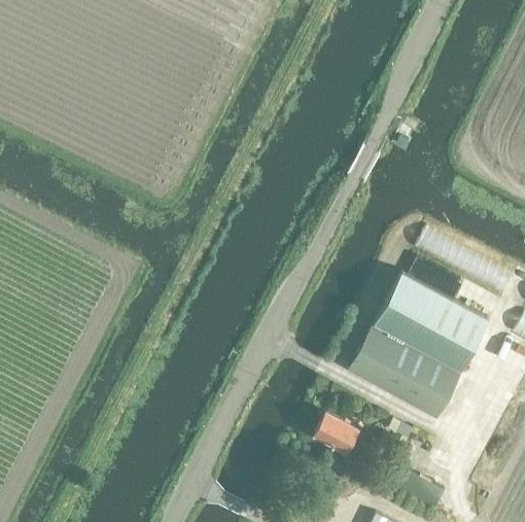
[(409,142),(401,138),(397,145),(405,149),(409,142)]
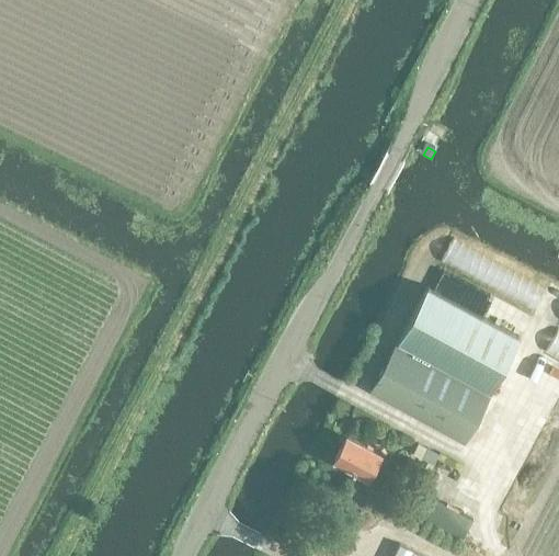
[(454,241),(443,263),(535,310),(547,288),(454,241)]
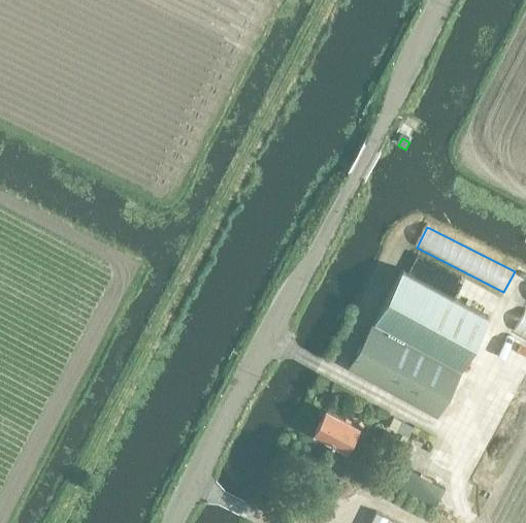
[(437,419),(461,376),(491,321),(403,273),(350,371),(437,419)]
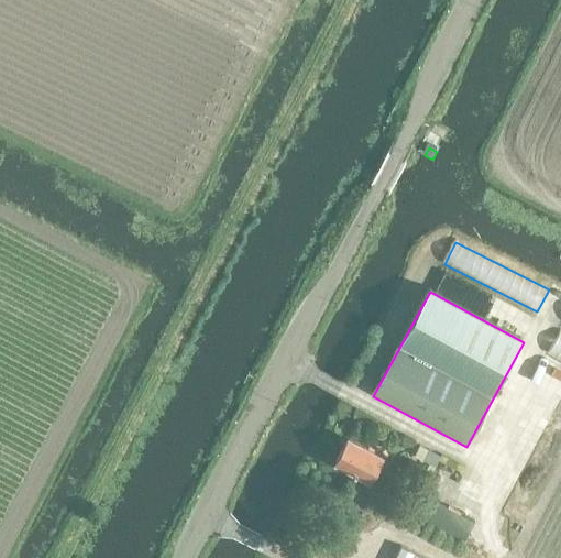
[(560,336),(550,357),(560,362),(560,336)]
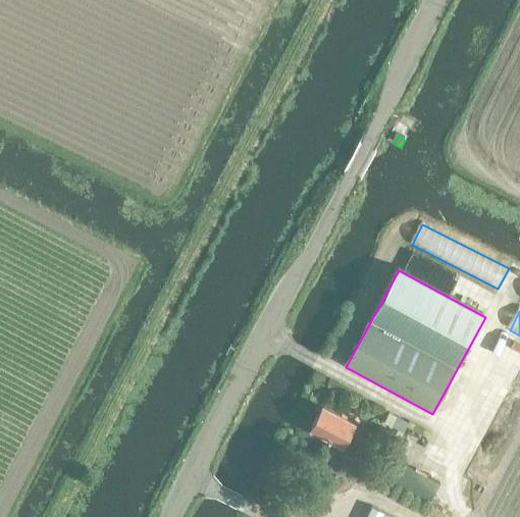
[(356,426),(323,410),(311,432),(344,449),(356,426)]
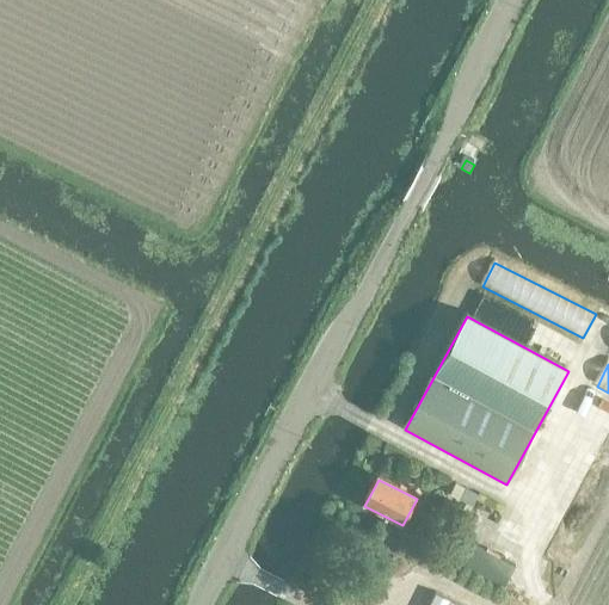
[(425,551),(456,567),(504,593),(516,570),(510,567),(514,561),(506,556),(503,563),(469,544),(465,551),(434,535),(425,551)]
